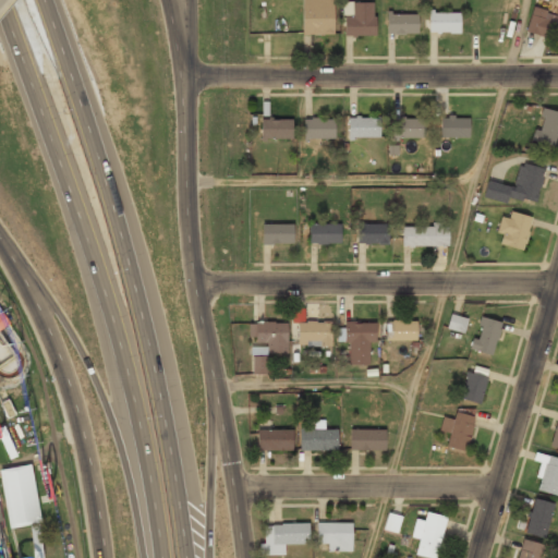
[(302,0),(302,34),(334,34),(334,0),(302,0)]
